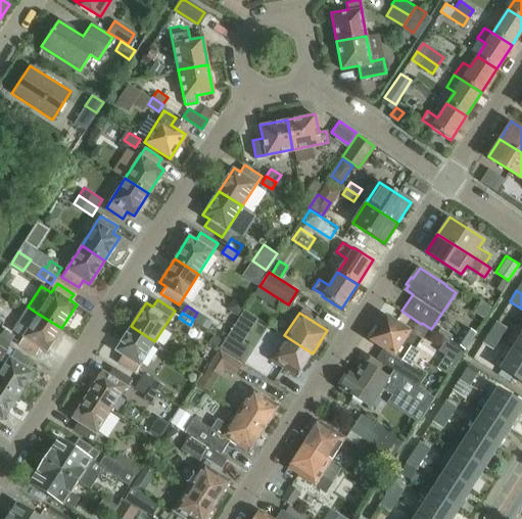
[(61,328),(38,314),(18,344),(35,355),(40,346),(47,351),(61,328)]
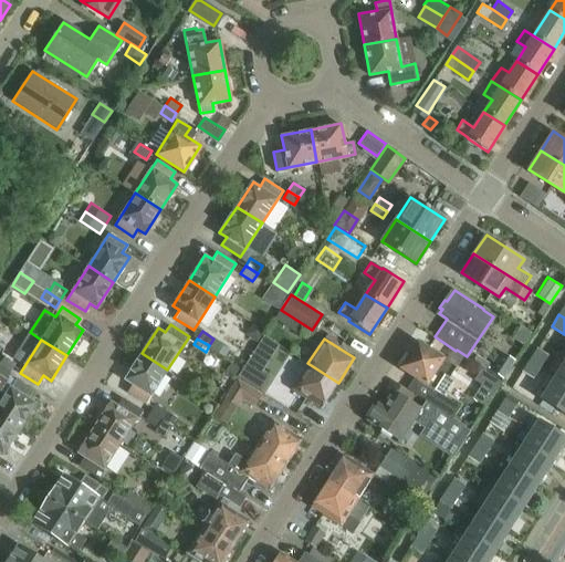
[(418,342),(400,368),(416,377),(408,388),(452,416),(459,405),(442,395),(452,380),(449,377),(457,366),(418,342)]
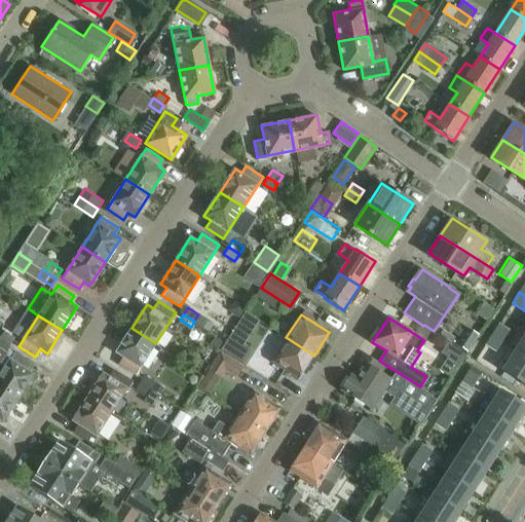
[(12,345),(22,331),(7,322),(3,329),(7,331),(2,339),(12,345)]
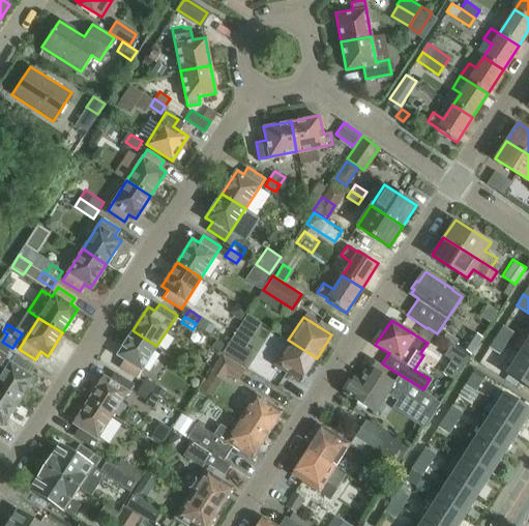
[(516,332),(505,326),(498,337),(509,344),(516,332)]
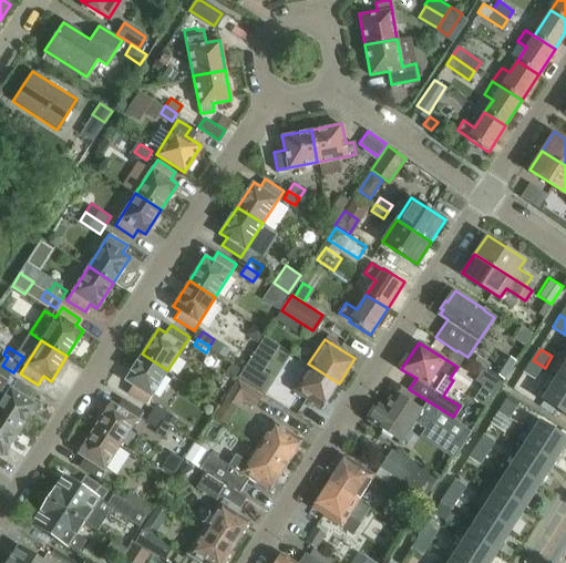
[(491,370),(504,378),(516,360),(503,351),(491,370)]
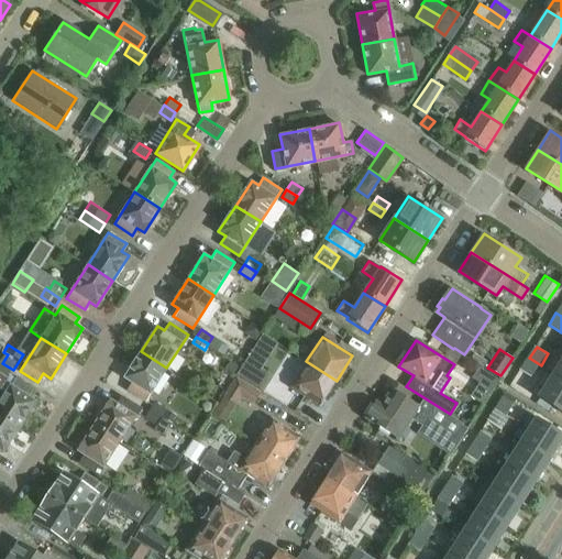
[(166,368),(141,351),(124,377),(131,382),(127,388),(145,401),(166,368)]
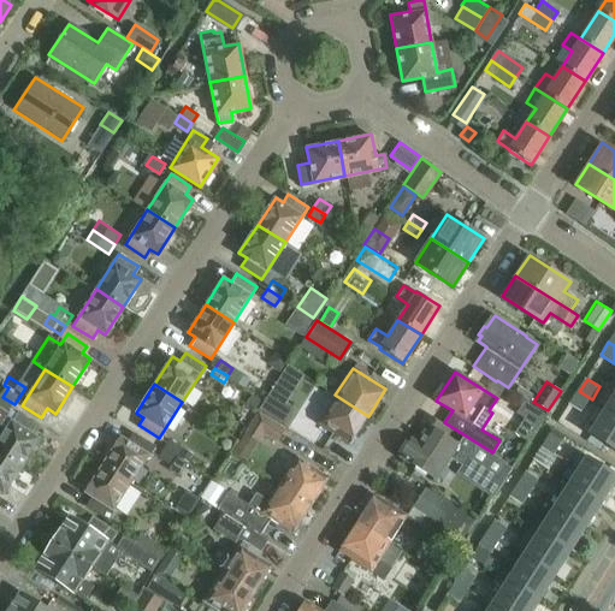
[(592,399),(579,391),(572,404),(584,411),(592,399)]
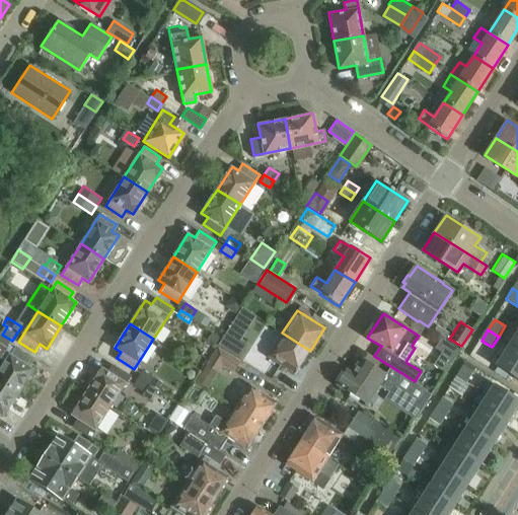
[(241,345),(224,333),(217,343),(235,355),(241,345)]
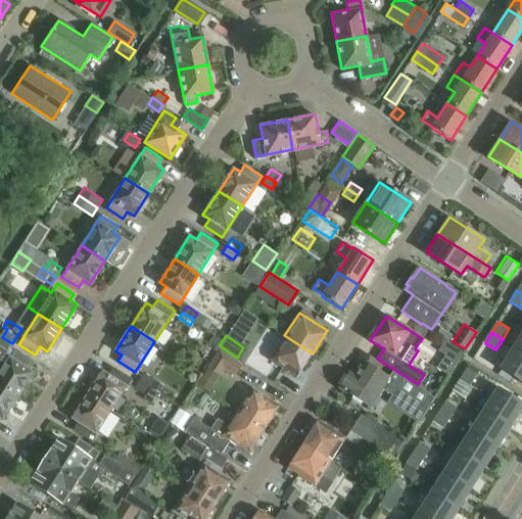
[(313,354),(284,335),(269,360),(296,378),(313,354)]
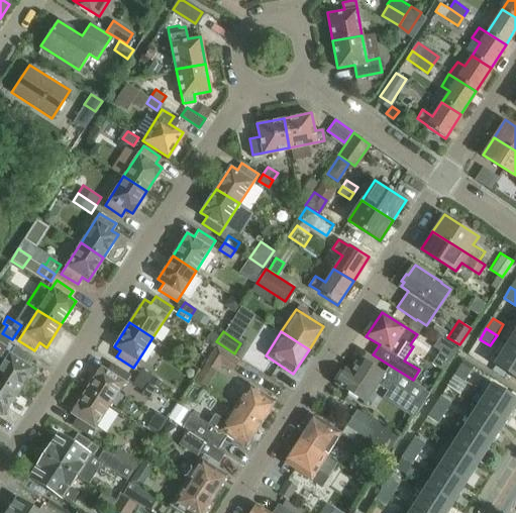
[(436,332),(427,346),(447,360),(456,345),(436,332)]
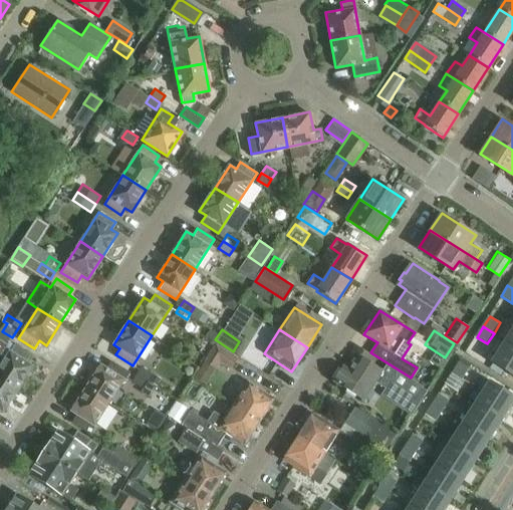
[(12,337),(2,331),(0,333),(0,341),(7,345),(12,337)]
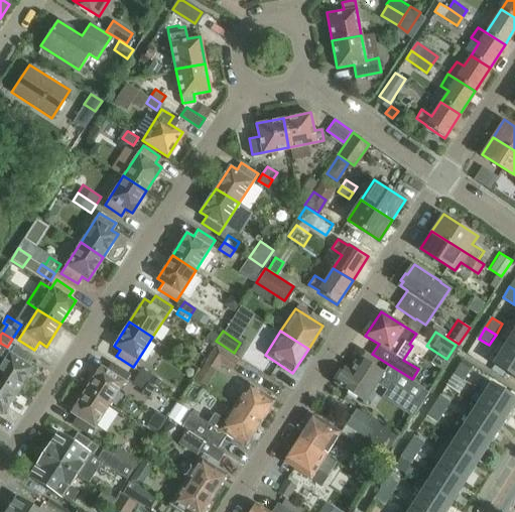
[(514,348),(507,343),(494,364),(514,377),(514,348)]
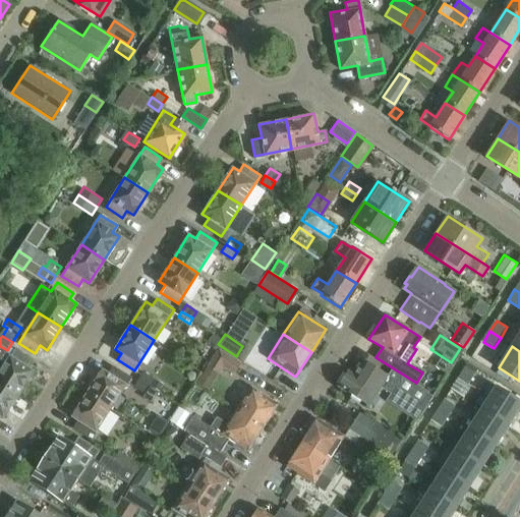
[(218,347),(207,366),(217,372),(222,364),(234,372),(241,360),(218,347)]
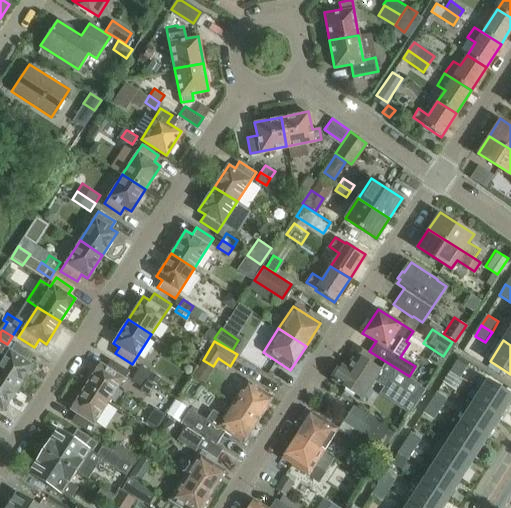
[(32,364),(25,360),(30,354),(14,343),(0,364),(0,376),(17,387),(32,364)]
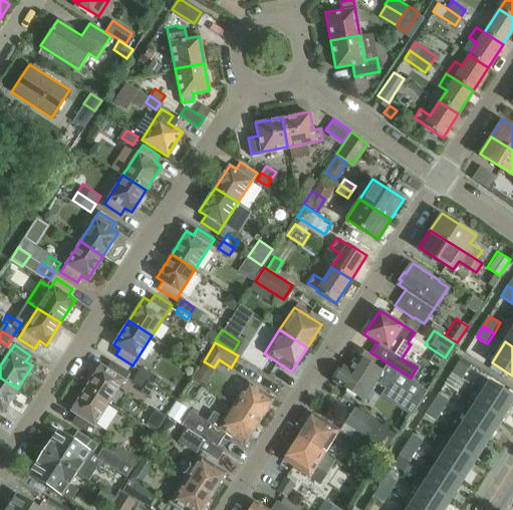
[(381,370),(358,355),(348,370),(342,366),(333,381),(362,401),(374,380),(385,388),(388,384),(412,399),(421,385),(387,362),(381,370)]
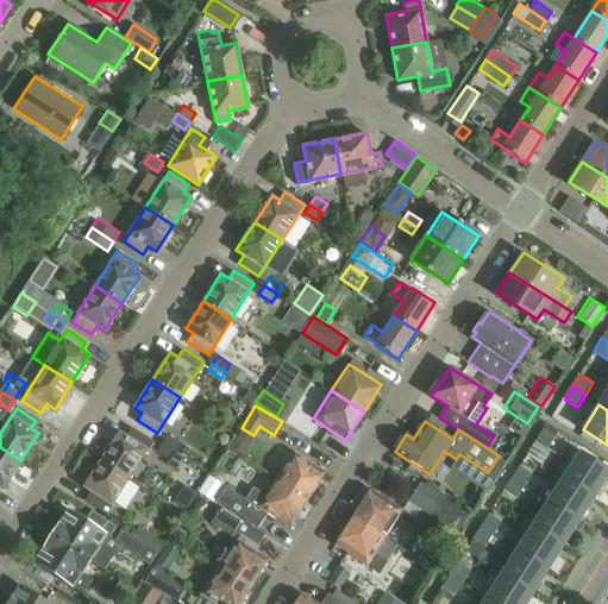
[(547,423),(536,441),(549,451),(561,432),(547,423)]
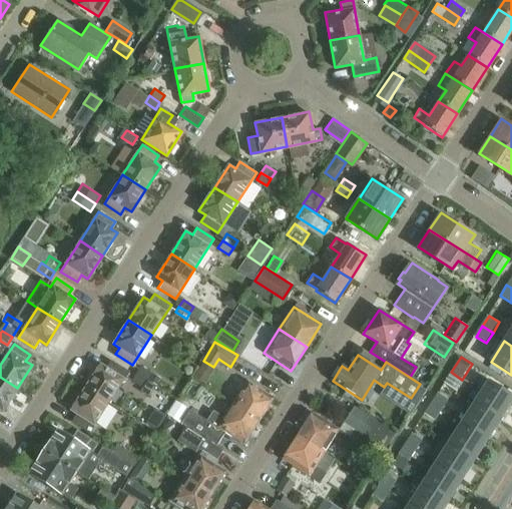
[(127,373),(110,362),(106,368),(100,364),(85,387),(109,402),(127,373)]
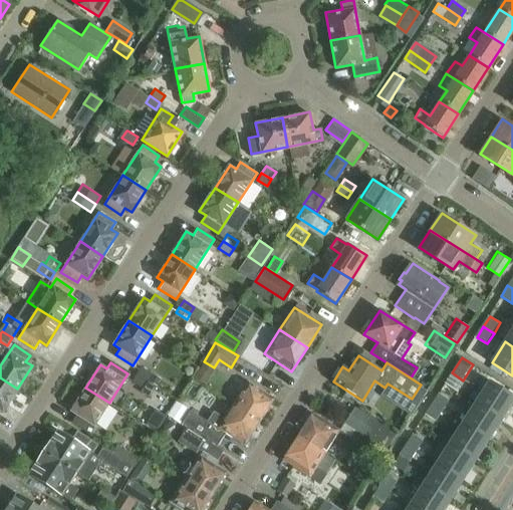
[(152,373),(142,367),(138,374),(147,380),(152,373)]
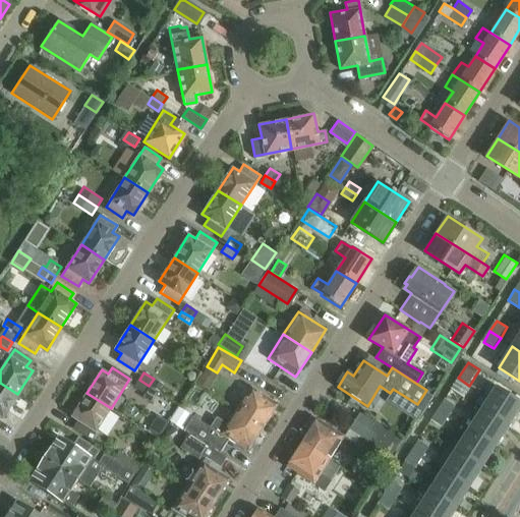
[(149,386),(139,380),(135,386),(145,392),(149,386)]
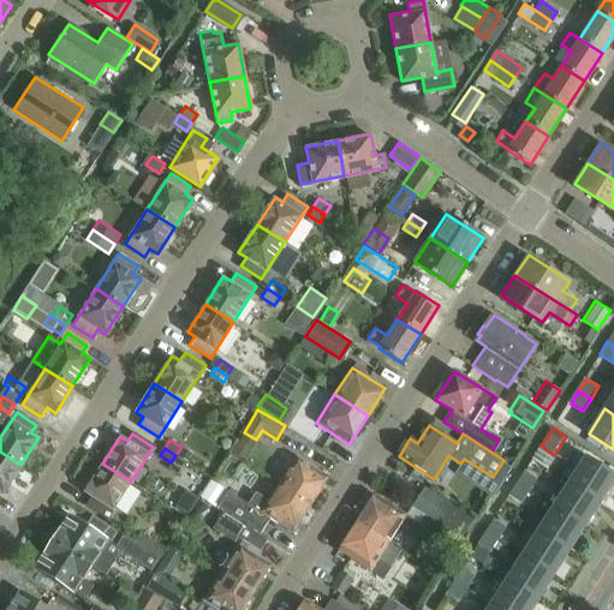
[(0,491),(3,494),(21,465),(0,452),(0,491)]
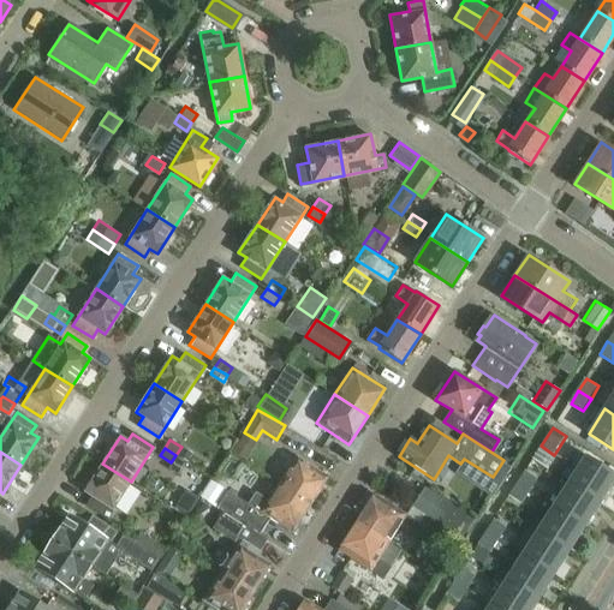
[(328,476),(296,455),(278,483),(310,504),(328,476)]
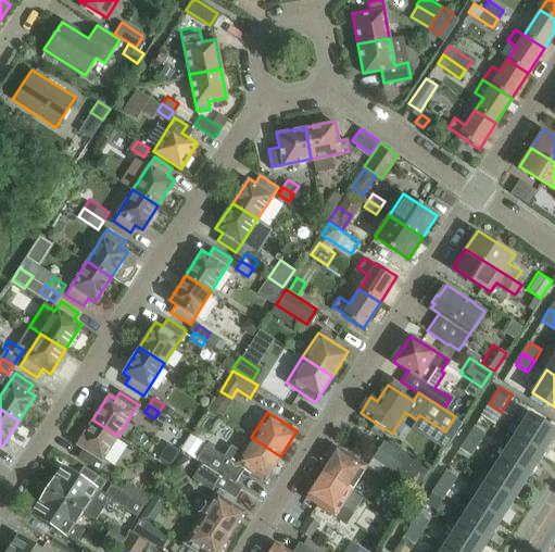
[(554,430),(528,413),(514,436),(541,453),(554,430)]
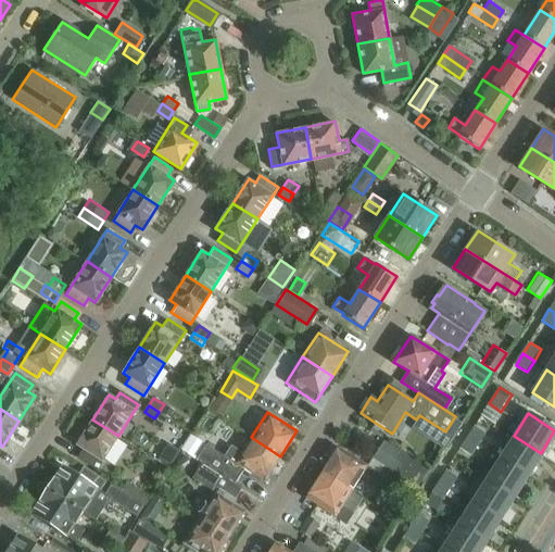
[(118,436),(92,419),(76,443),(84,448),(79,455),(98,467),(118,436)]
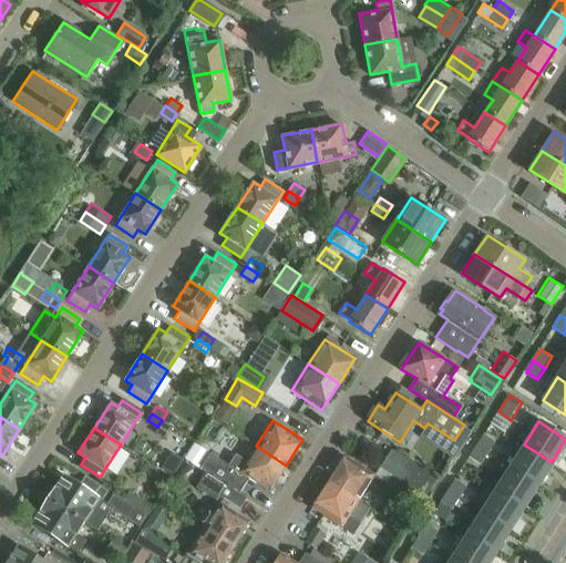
[(495,440),(484,433),(477,444),(487,451),(495,440)]
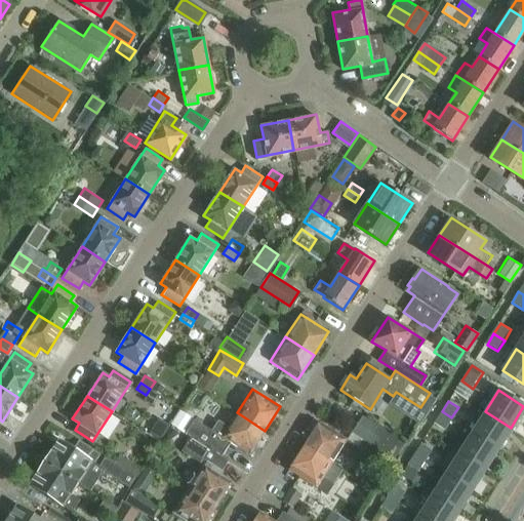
[(451,417),(442,411),(435,422),(445,429),(451,417)]
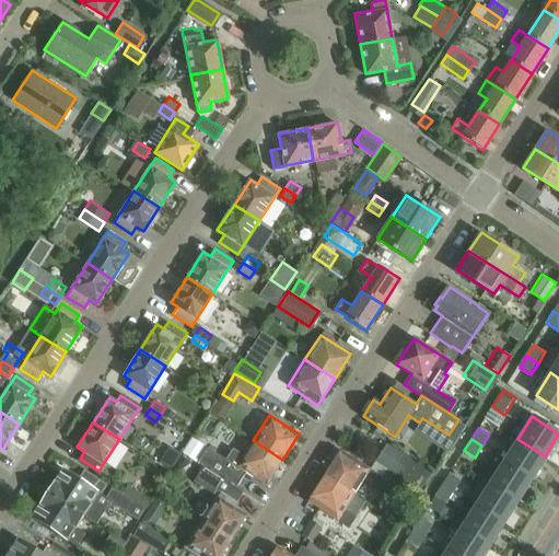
[(545,456),(517,439),(503,461),(531,478),(545,456)]
